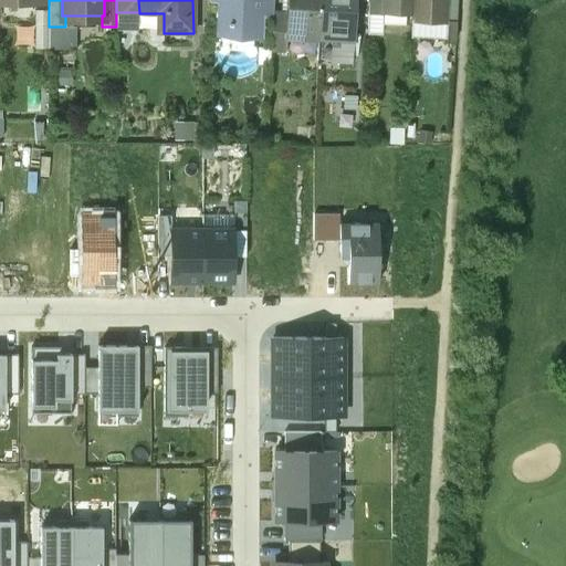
[(222,0),(222,1),(222,9),(230,16),(229,29),(233,34),(253,35),(260,30),(260,13),(260,0),(222,0)]
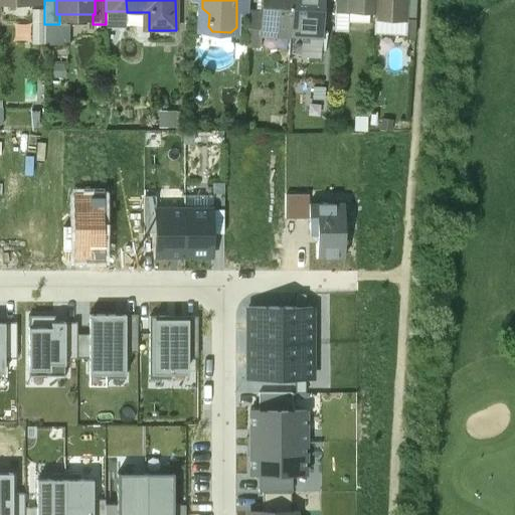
[(236,0),(236,12),(247,13),(247,12),(247,0),(236,0)]
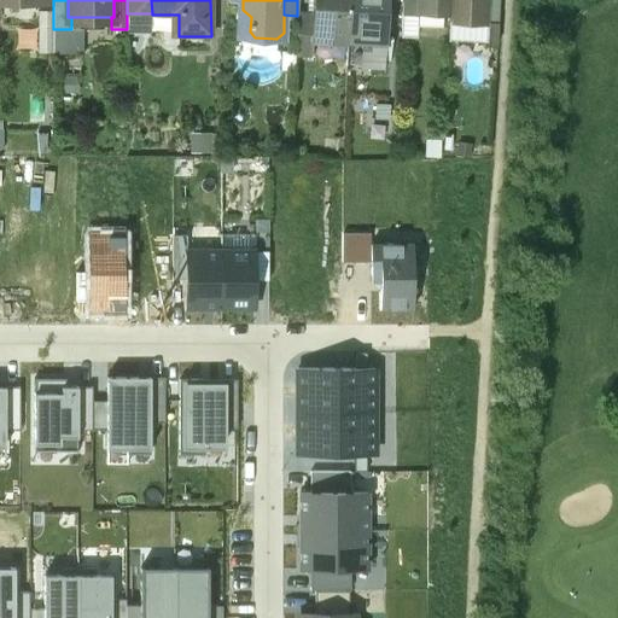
[(349,0),(312,0),(312,15),(310,41),(313,41),(347,44),(349,0)]
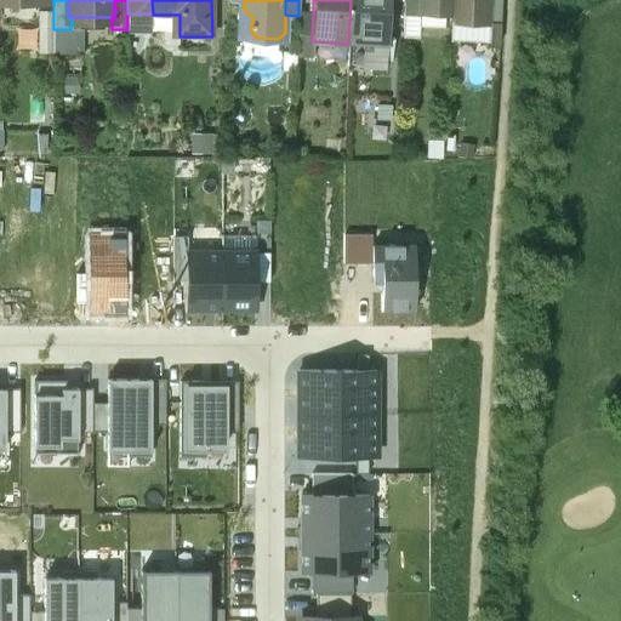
[(351,0),(348,44),(363,45),(363,49),(387,50),(389,0),(351,0)]
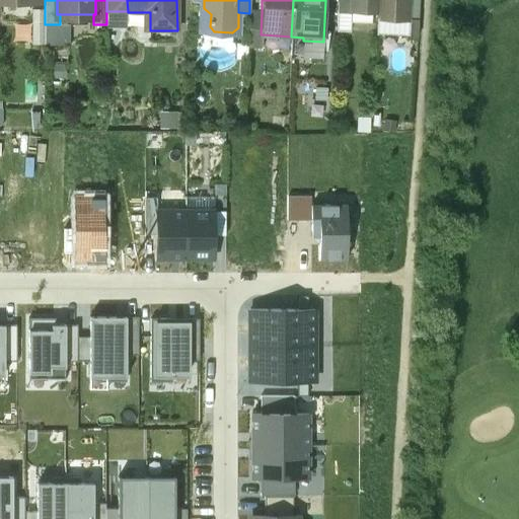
[(350,9),(350,0),(338,0),(338,15),(352,16),(352,9),(350,9)]
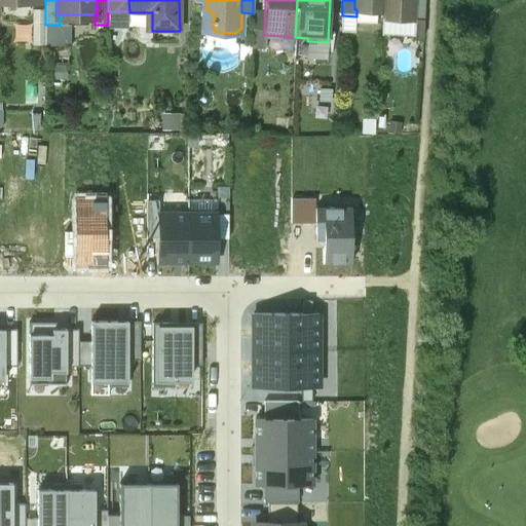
[(383,0),(354,0),(354,9),(357,9),(383,10),(383,0)]
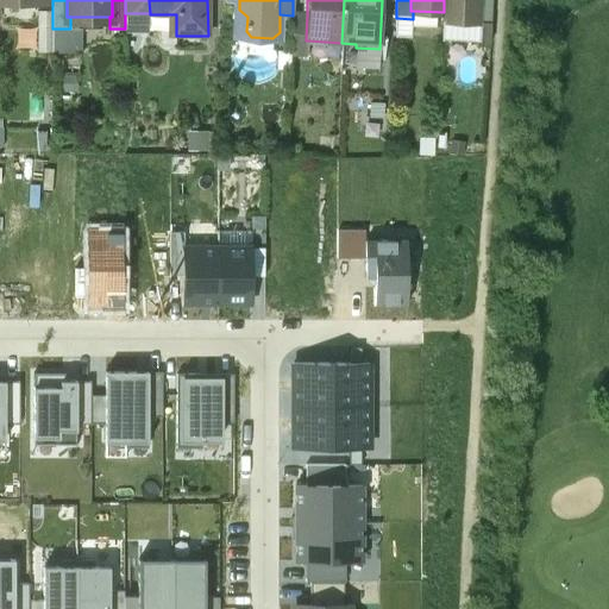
[(444,0),(444,12),(444,20),(477,22),(477,0),(444,0)]
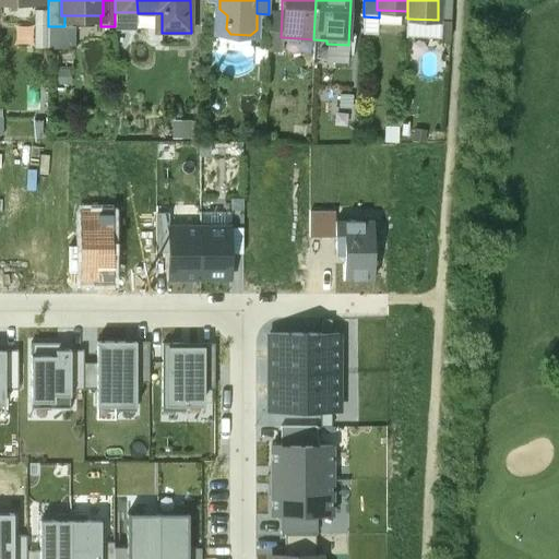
[(438,0),(438,20),(451,21),(451,0),(438,0)]
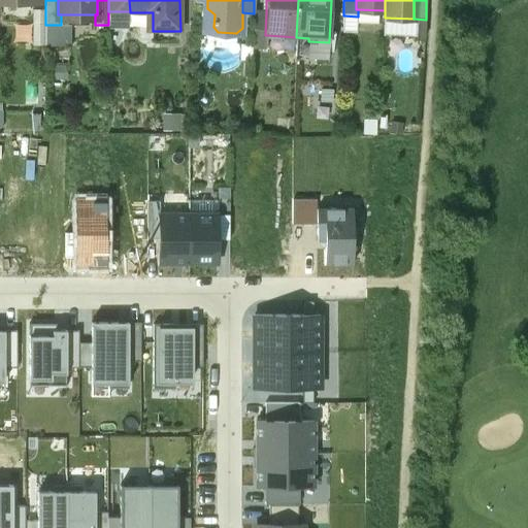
[(33,9),(33,44),(43,43),(43,8),(33,9)]
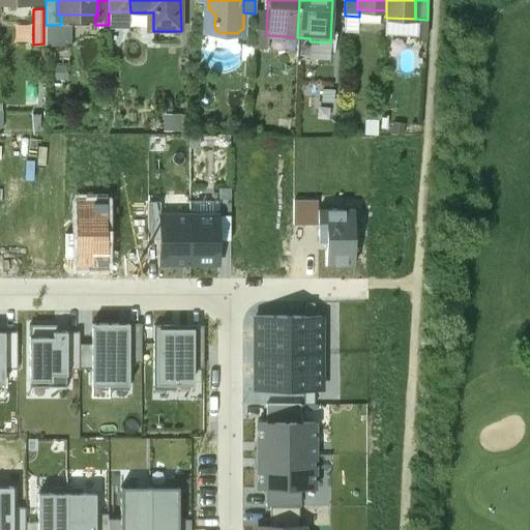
[(268,35),(266,35),(267,12),(255,12),(255,13),(254,47),(267,48),(268,35)]
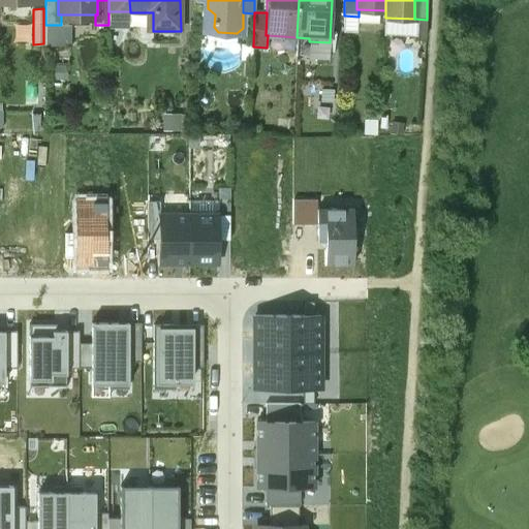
[(65,65),(52,65),(52,78),(65,78),(65,65)]
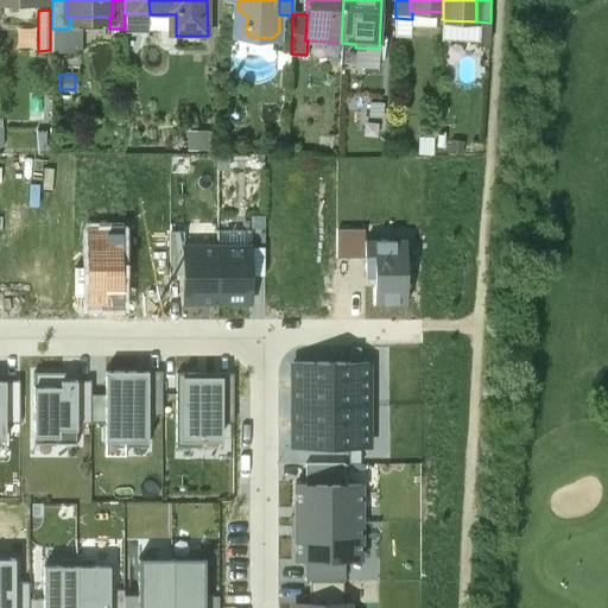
[(363,258),(363,241),(363,230),(335,229),(335,257),(363,258)]
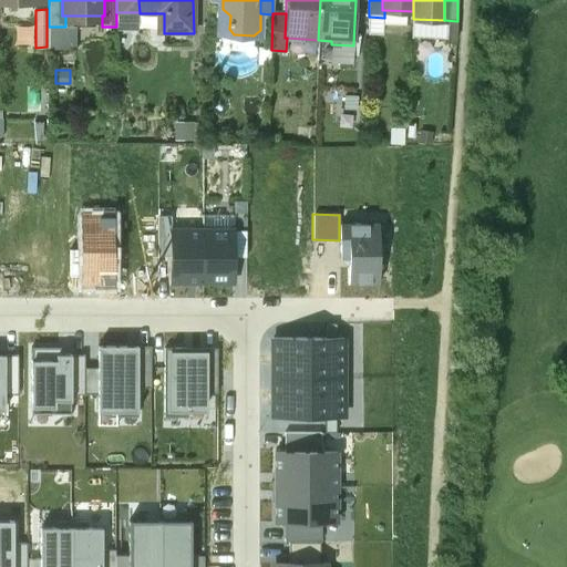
[(378,284),(378,225),(339,225),(339,240),(339,258),(348,258),(348,284),(378,284)]
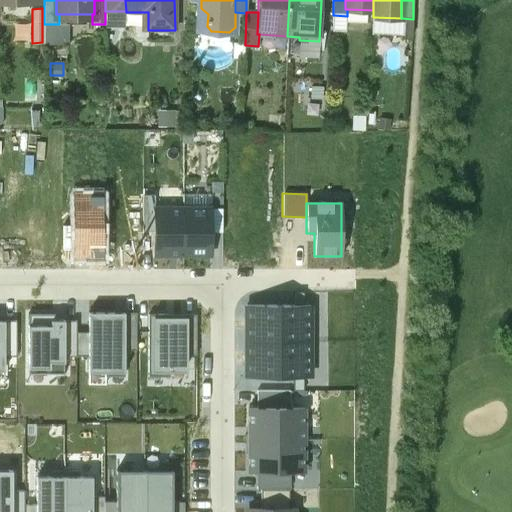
[(182,209),(154,209),(154,255),(182,255),(182,209)]
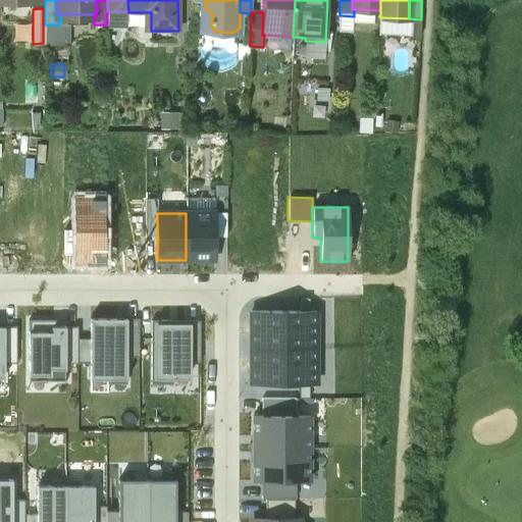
[(214,213),(186,213),(186,260),(214,260),(214,213)]
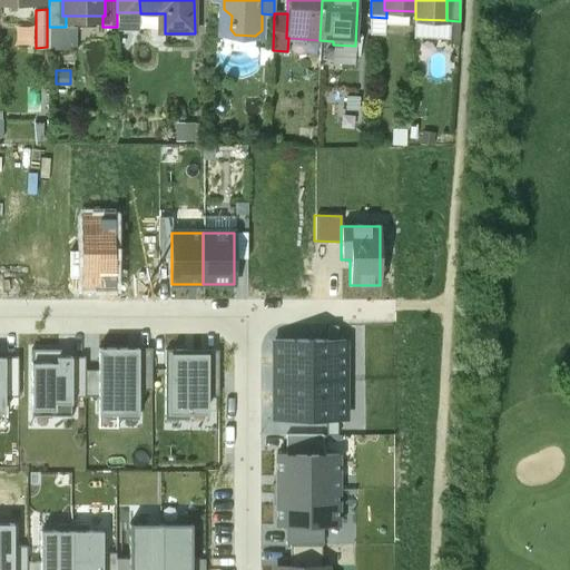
[(271,340),(271,380),(346,380),(346,340),(271,340)]
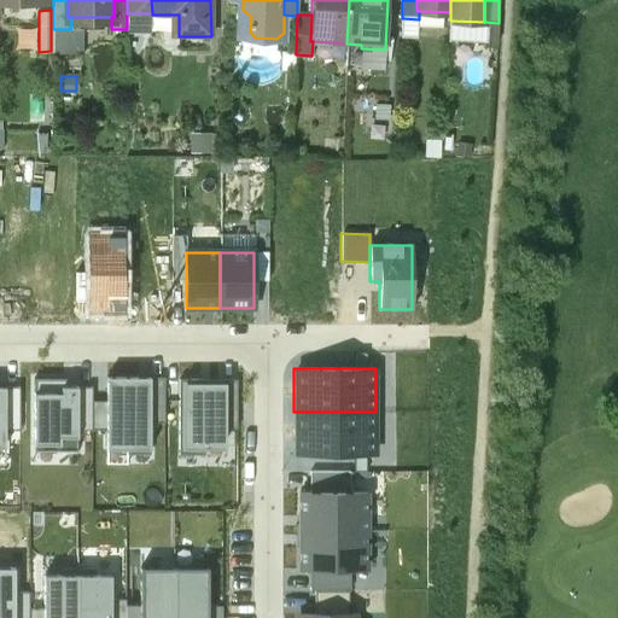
[(150,423),(150,384),(150,377),(105,378),(106,401),(105,430),(106,449),(127,449),(127,454),(150,454),(150,423)]
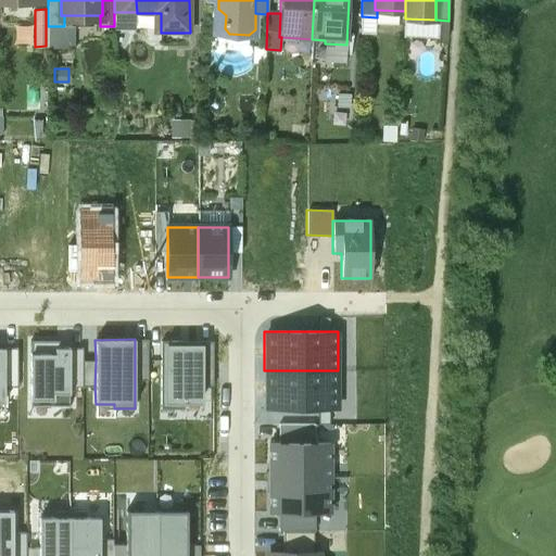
[(70,387),(70,348),(55,348),(55,340),(29,340),(30,400),(46,400),(46,406),(70,406),(70,387)]
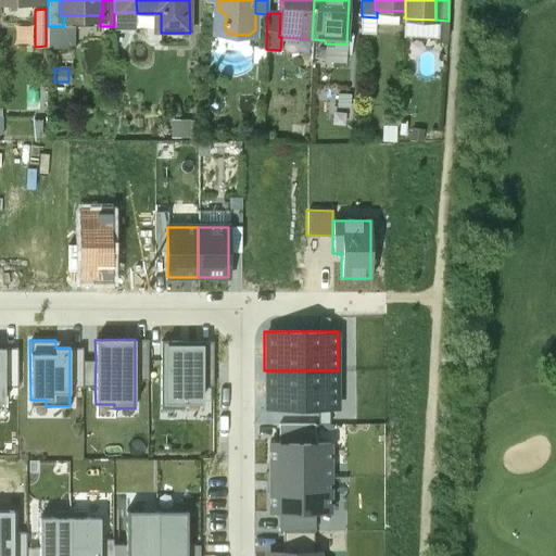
[(200,386),(200,346),(180,346),(180,341),(160,341),(160,408),(182,408),(182,401),(200,401),(200,386)]
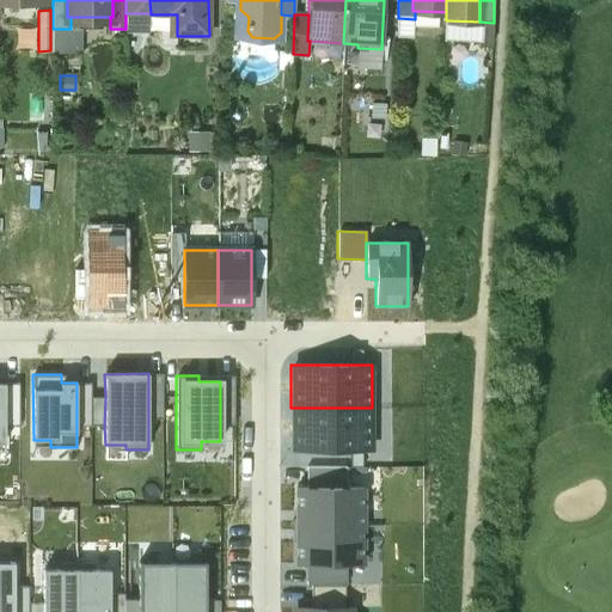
[(148,418),(163,418),(163,380),(148,380),(148,418)]
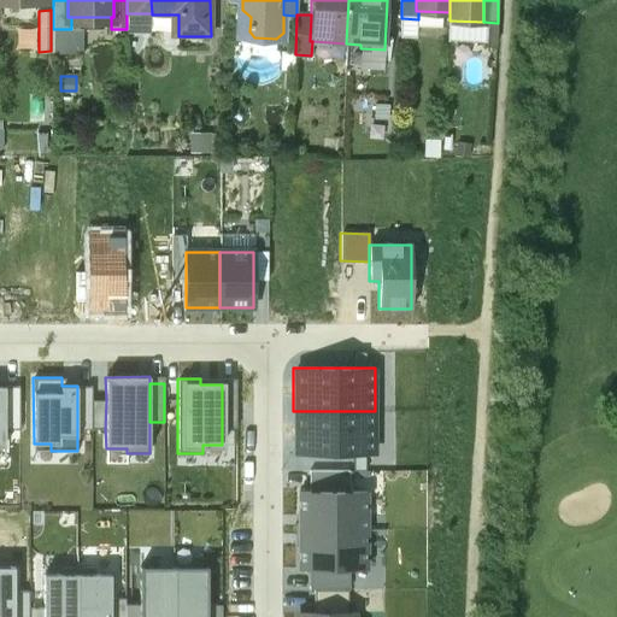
[(222,428),(236,428),(236,385),(222,385),(222,428)]
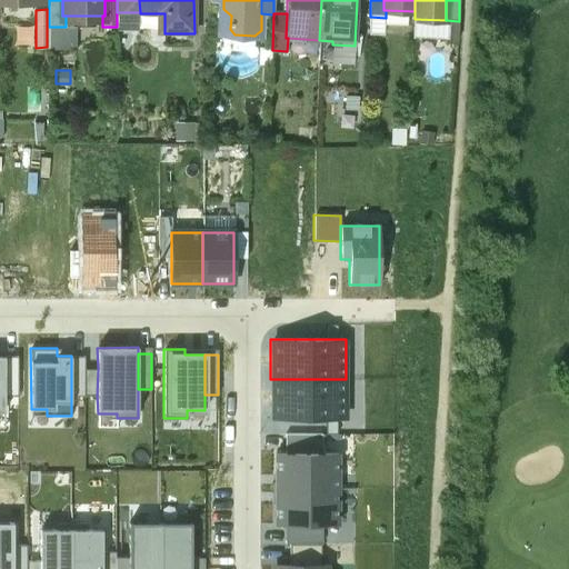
[(5,396),(17,396),(17,356),(5,356),(5,396)]
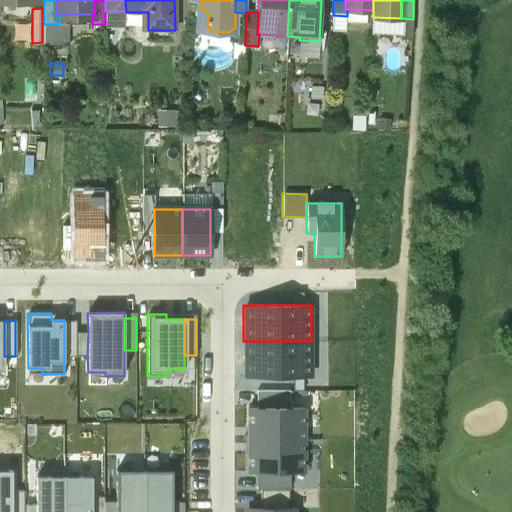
[(64,356),(76,356),(76,332),(76,320),(64,320),(64,356)]
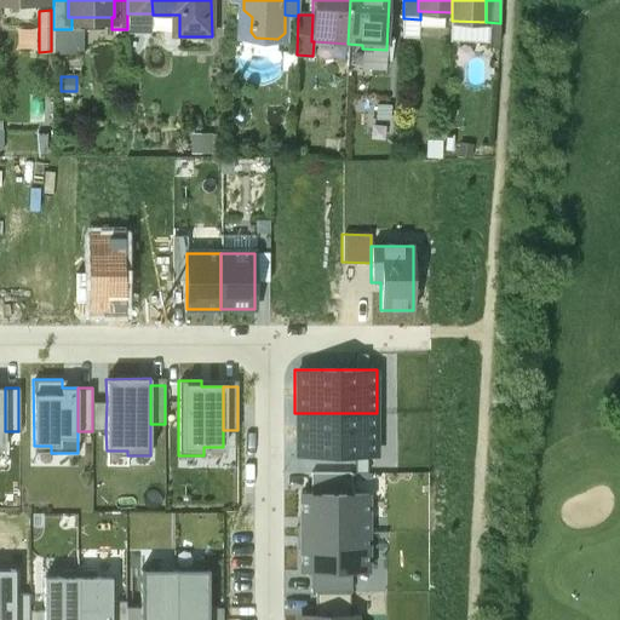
[(105,431),(107,402),(92,402),(92,431),(105,431)]
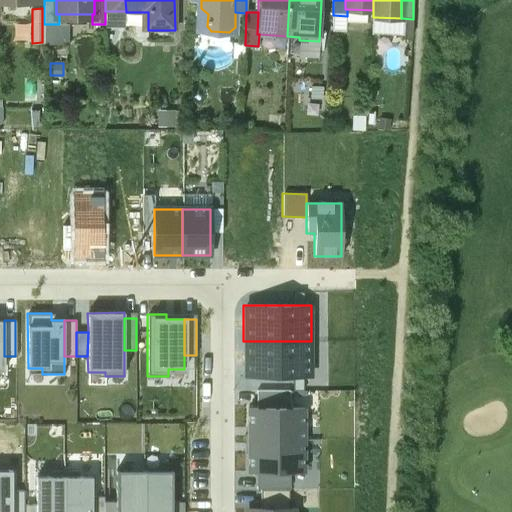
[(311,341),(243,341),(243,381),(311,381),(311,341)]
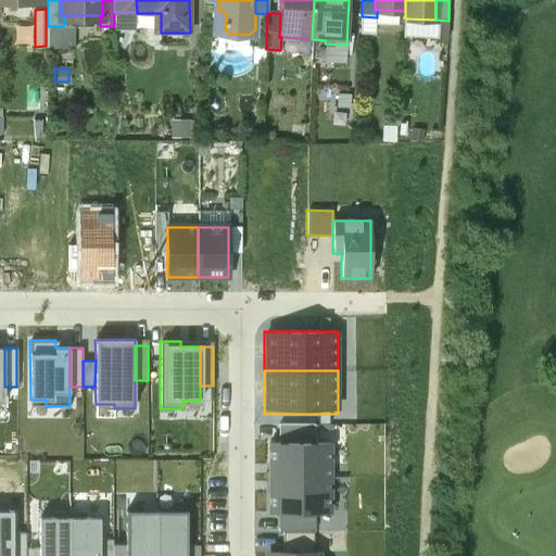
[(278,425),(278,443),(315,443),(314,425),(278,425)]
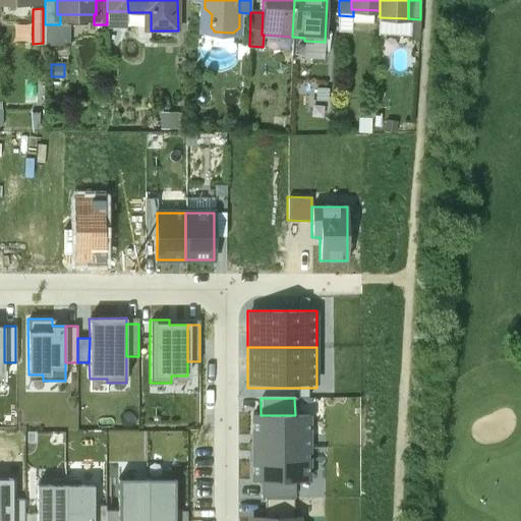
[(256,448),(309,448),(309,415),(295,415),(261,415),(252,415),(252,435),(256,435),(256,448)]
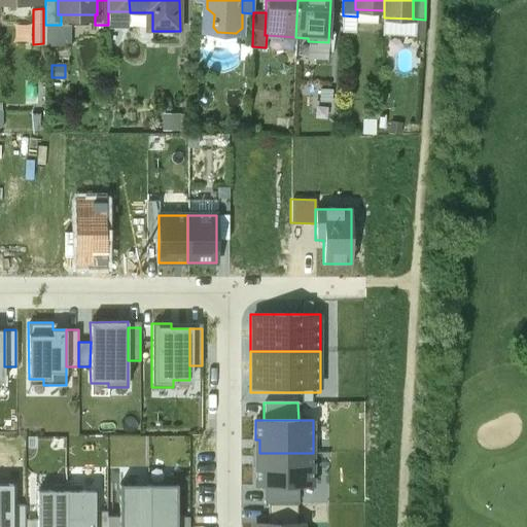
[(264,486),(299,486),(313,486),(313,453),(259,453),(259,465),(255,465),(255,486),(264,486)]
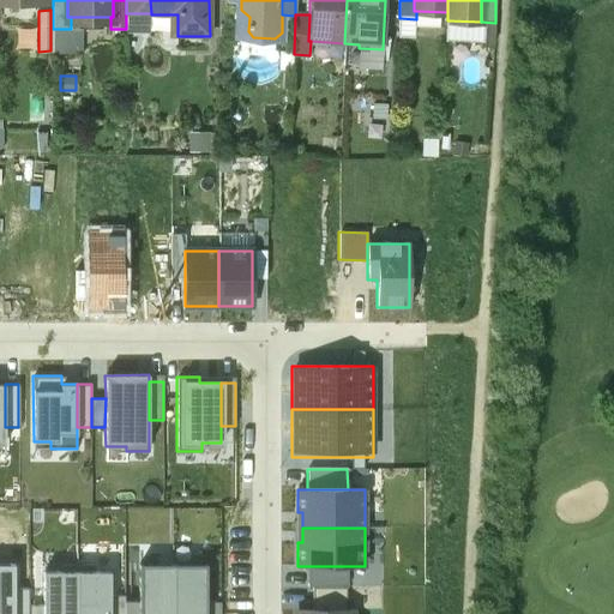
[(76,613),(76,564),(59,564),(59,571),(43,571),(43,605),(42,613),(76,613)]
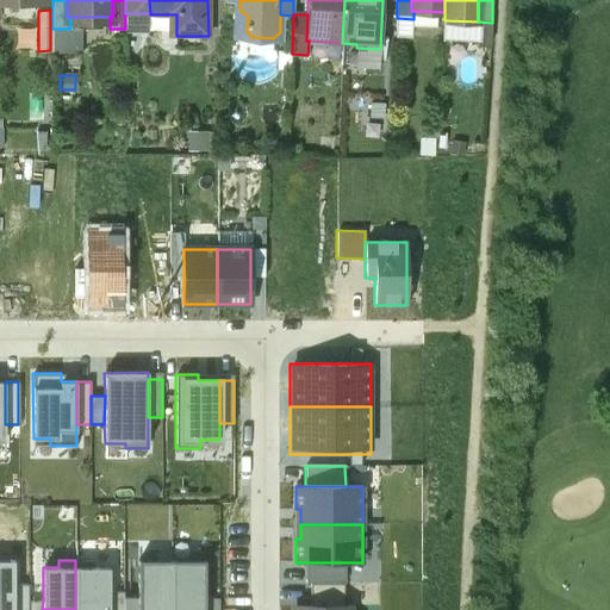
[(109,609),(110,591),(110,567),(94,567),(94,560),(75,560),(75,609),(109,609)]
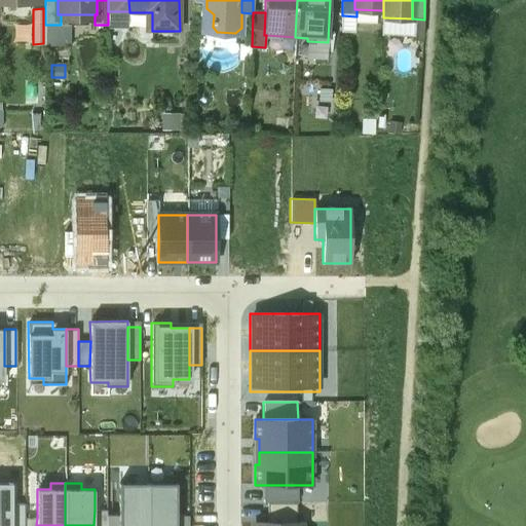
[(147,525),(148,483),(118,483),(118,516),(118,525),(147,525)]
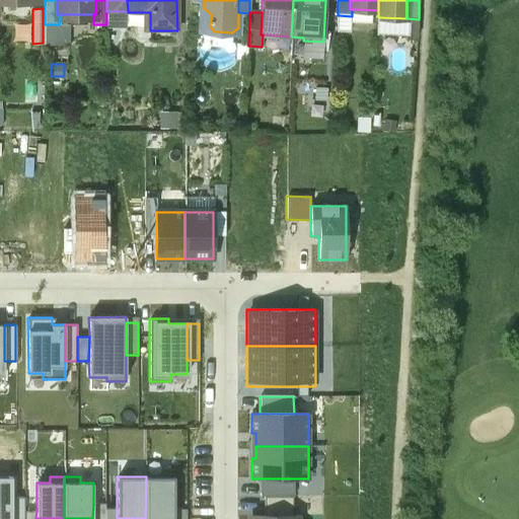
[(173,518),(174,509),(174,476),(146,476),(145,518),(173,518)]
